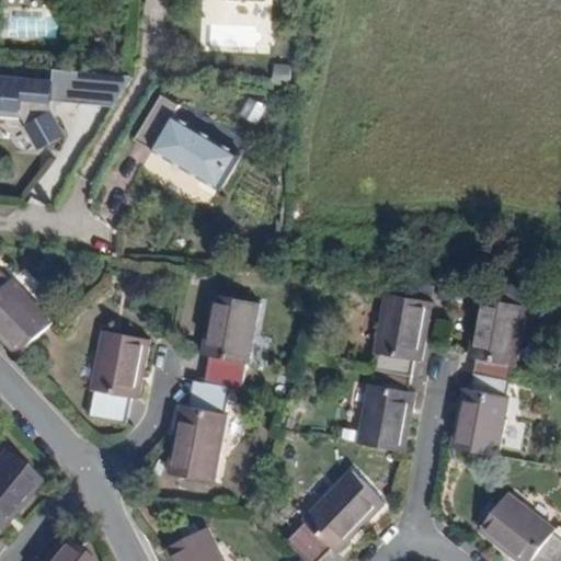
[(0,115),(29,117),(41,145),(67,136),(58,114),(58,100),(119,104),(138,73),(59,68),(59,81),(0,77),(0,115)]
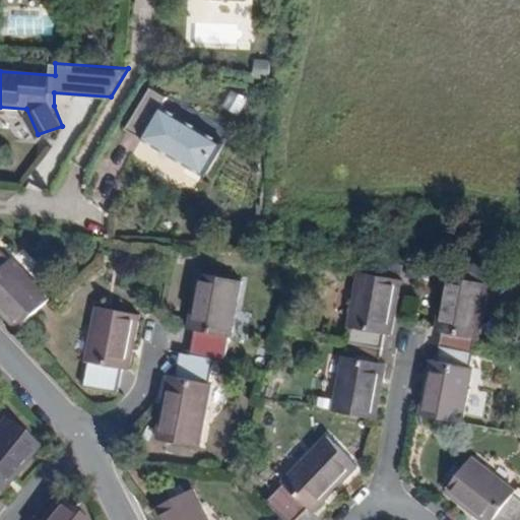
[(238,114),(246,98),(230,88),(221,105),(238,114)]
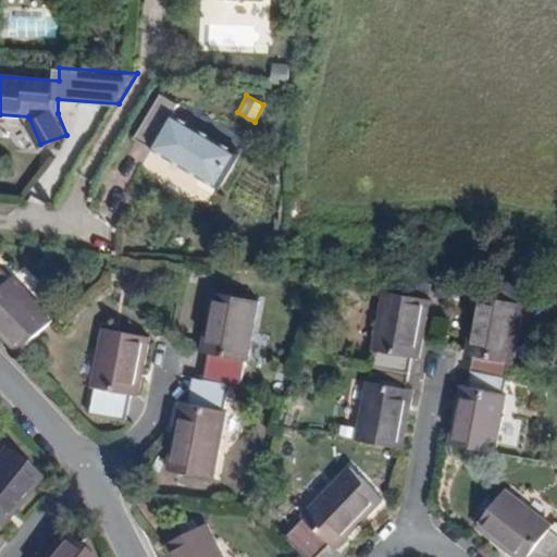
[(177,109),(156,144),(221,184),(243,149),(177,109)]
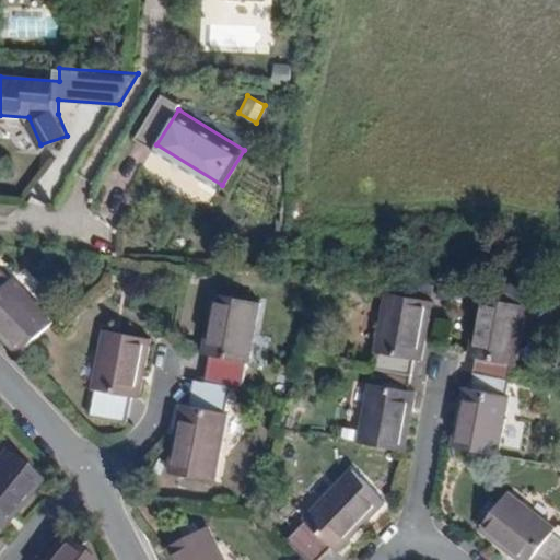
[(0,286),(0,337),(18,356),(51,323),(9,278),(7,280),(0,286)]
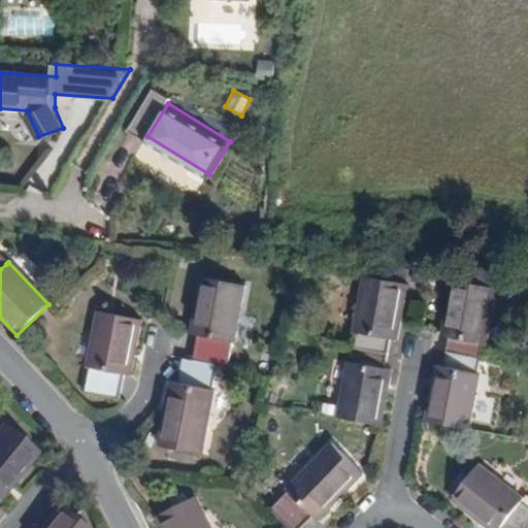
[(243,284),(197,276),(188,333),(194,334),(230,339),(234,340),(243,284)]
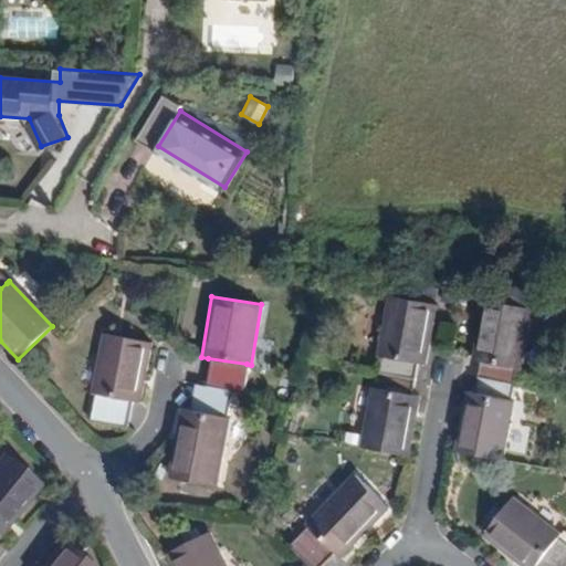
[(426,305),(389,299),(385,297),(374,356),(380,357),(416,364),(422,365),(433,306),(426,305)]
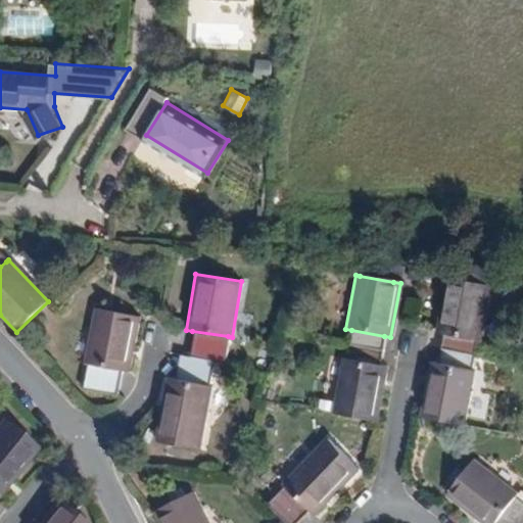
[(486,287),(450,281),(444,280),(435,334),(441,335),(473,341),(480,342),(490,288),(486,287)]
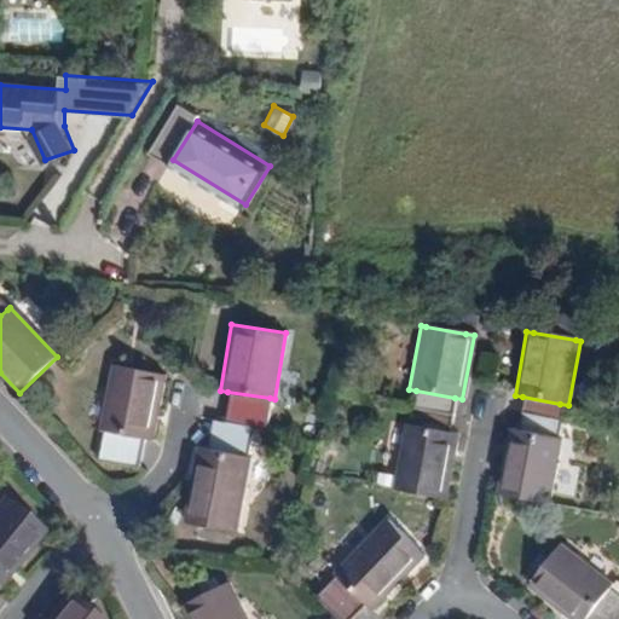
[(163,374),(110,365),(98,432),(102,432),(143,439),(152,440),(163,374)]
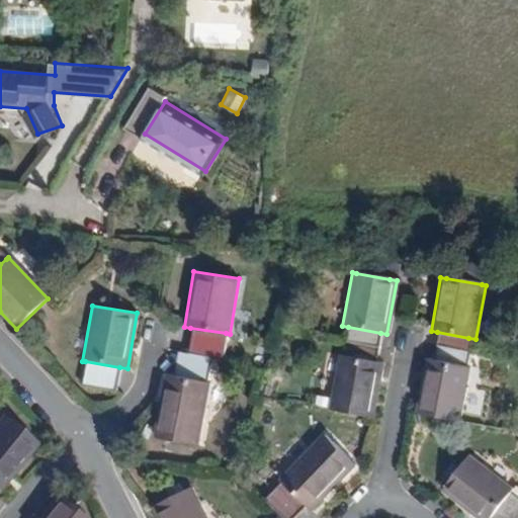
[(380,333),(348,327),(342,356),(376,362),(380,333)]
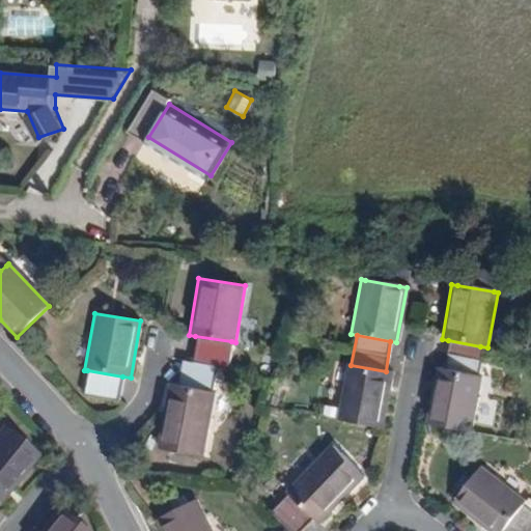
[(231,341),(195,336),(191,362),(214,366),(227,368),(231,341)]
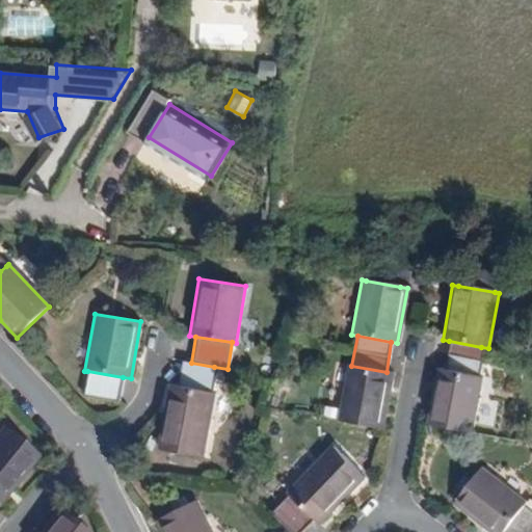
[(481,347),(449,341),(445,369),(477,375),(481,347)]
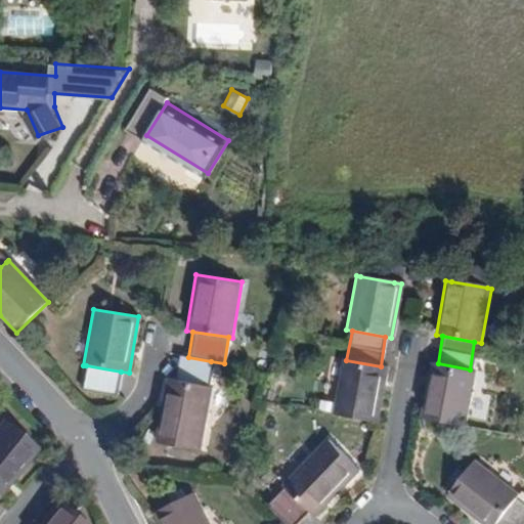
[(188,357),(177,355),(172,382),(206,388),(211,361),(188,357)]
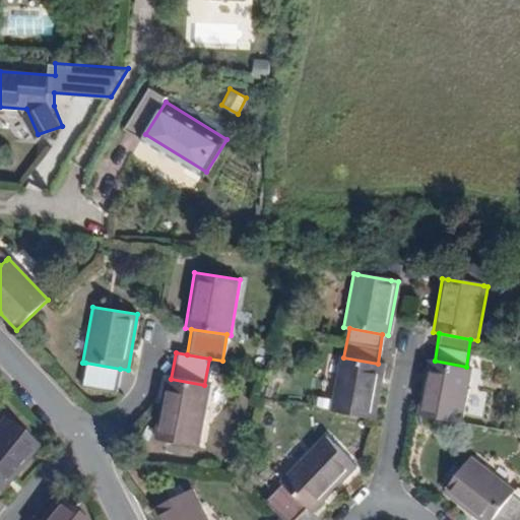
[(378,364),(343,358),(336,355),(327,410),(371,418),(381,364),(378,364)]
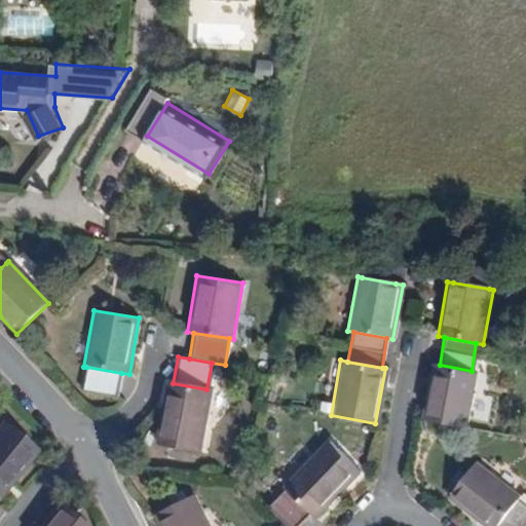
[(472,371),(440,365),(434,364),(424,418),(470,426),(480,372),(476,371),(472,371)]
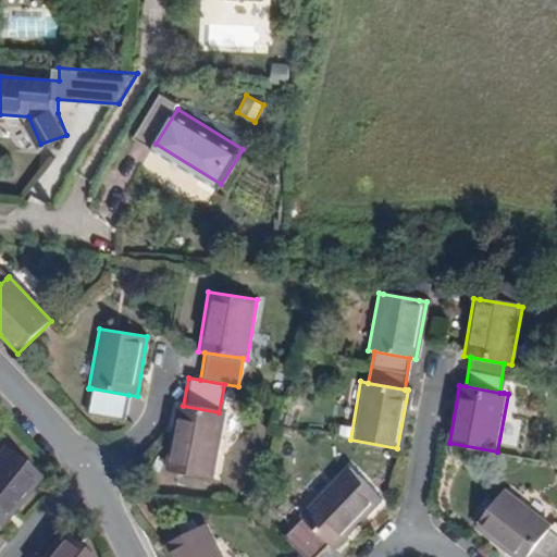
[(124,421),(128,395),(91,388),(87,413),(124,421)]
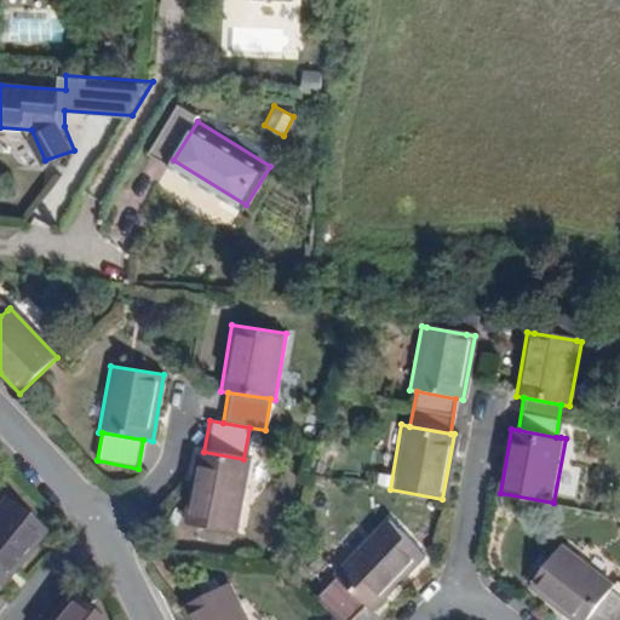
[(204,452),(194,449),(181,524),(234,534),(247,459),(244,459),(204,452)]
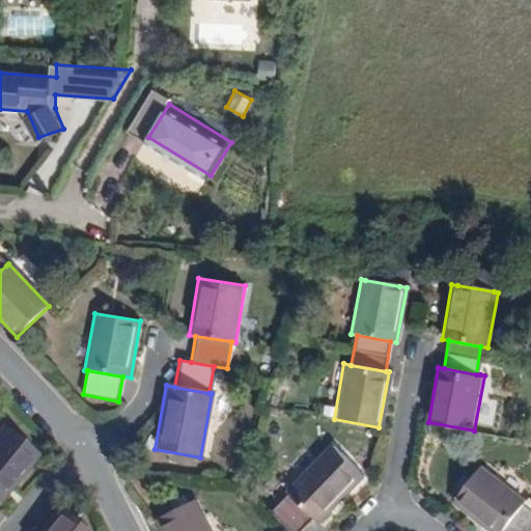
[(0,498),(1,500),(40,450),(4,422),(0,426),(0,498)]
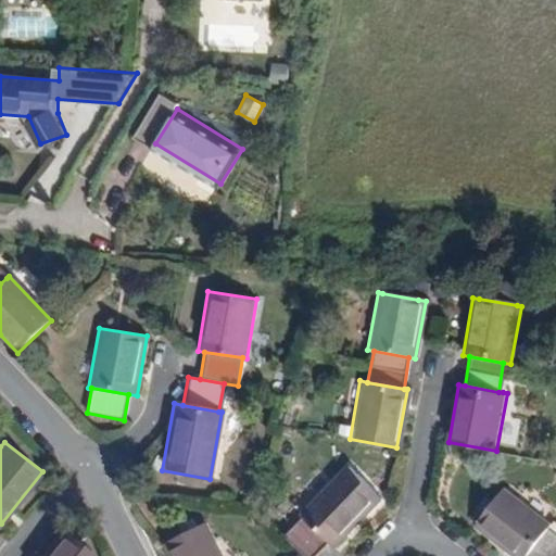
[(344,464),(297,515),(300,517),(327,542),(331,546),(379,496),(344,464)]
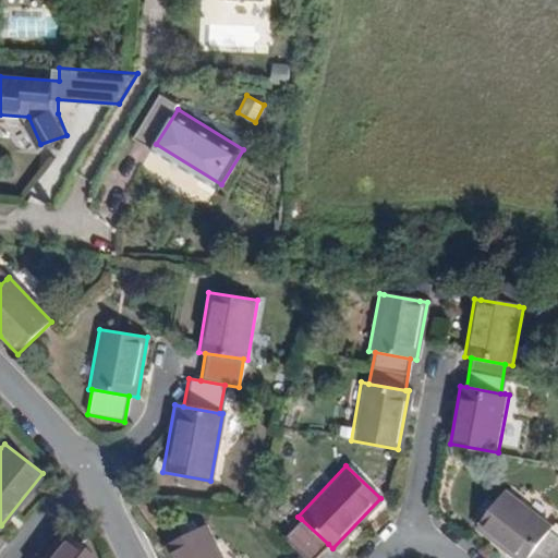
[(553,525),(499,487),(470,528),(512,557),(529,557),(548,532),(553,525)]
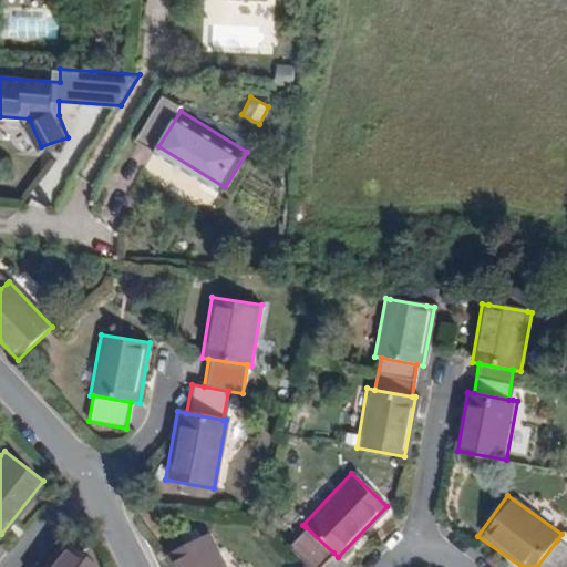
[(303,566),(320,566),(333,553),(306,527),(286,548),(303,566)]
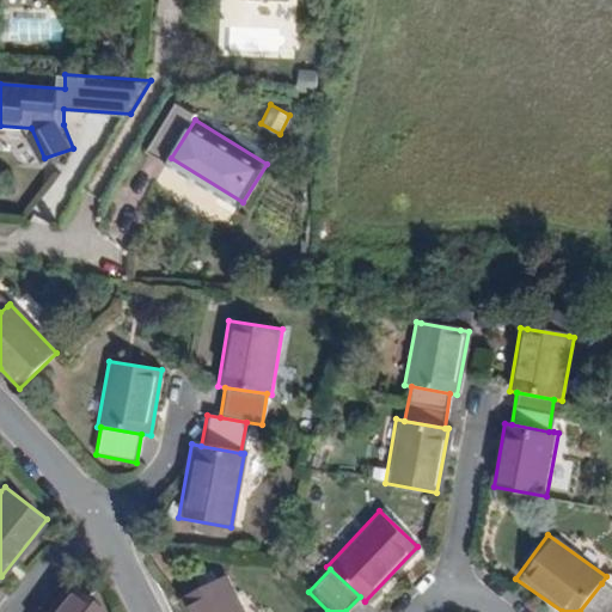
[(243,611),(225,576),(175,601),(179,611),(243,611)]
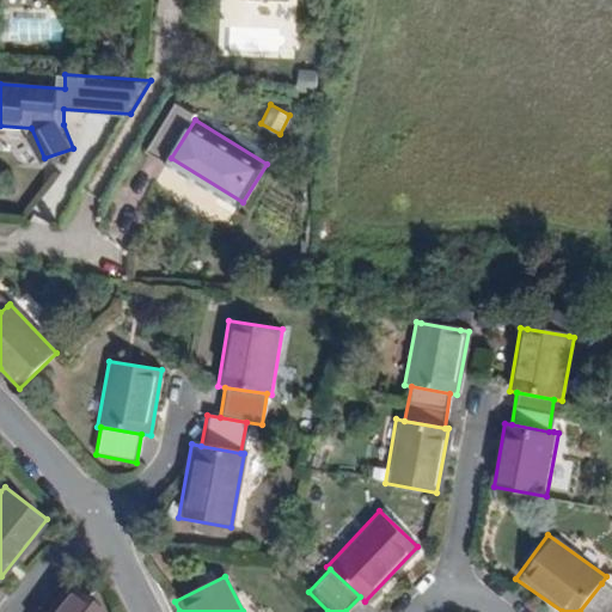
[(106,611),(67,577),(36,611),(106,611)]
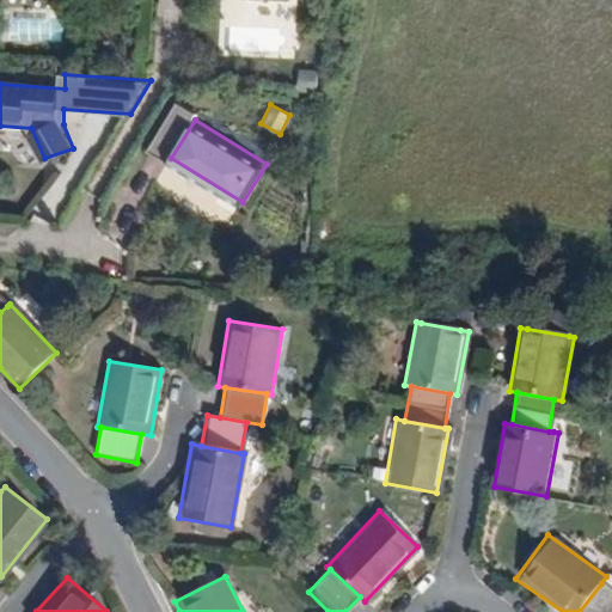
[(611,611),(611,589),(601,583),(580,611),(611,611)]
